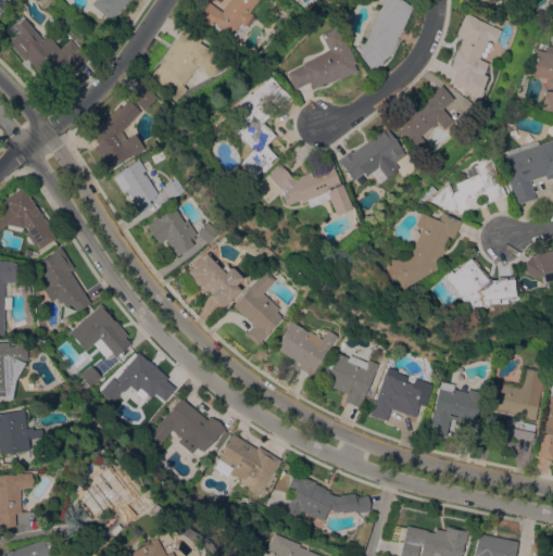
[(0,0),(2,0),(3,1),(4,0),(9,0),(10,1),(8,4),(0,13),(0,0)]
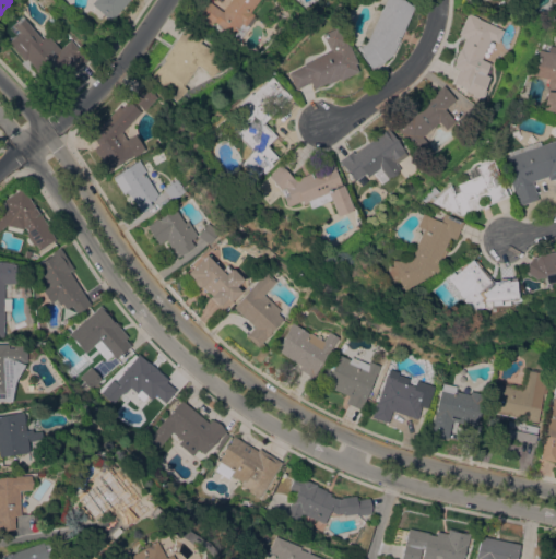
[(130,0),(111,21),(93,3),(95,0),(130,0)]
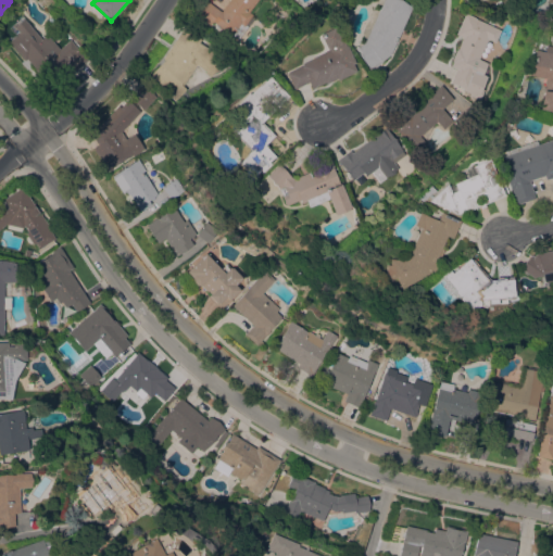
[(259,0),(251,12),(255,14),(254,16),(256,19),(240,40),(214,21),(212,25),(198,15),(209,0),(223,11),(230,0),(259,0)]
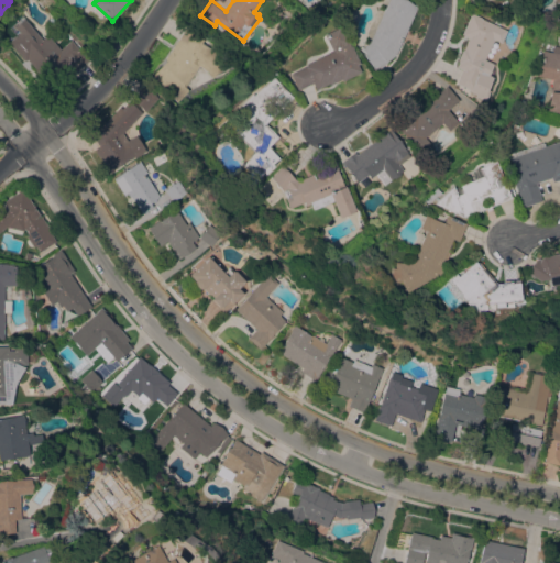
[(390,0),(408,0),(418,8),(397,55),(388,61),(390,62),(377,70),(365,54),(368,53),(363,47),(371,42),(390,0)]
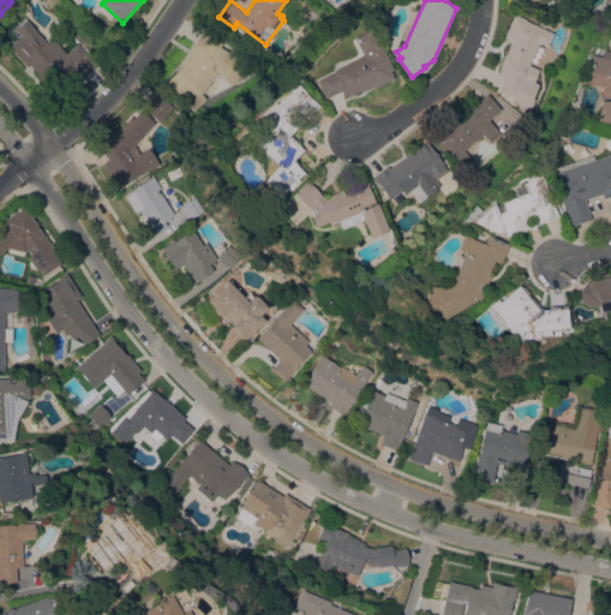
[(556,33),(550,47),(544,43),(544,45),(541,43),(532,65),(541,70),(537,82),(541,84),(535,99),(538,99),(532,111),(521,105),(522,102),(513,99),(514,96),(509,94),(509,95),(499,90),(507,76),(501,72),(503,67),(502,67),(508,54),(514,41),(507,37),(516,15),(528,19),(556,33)]
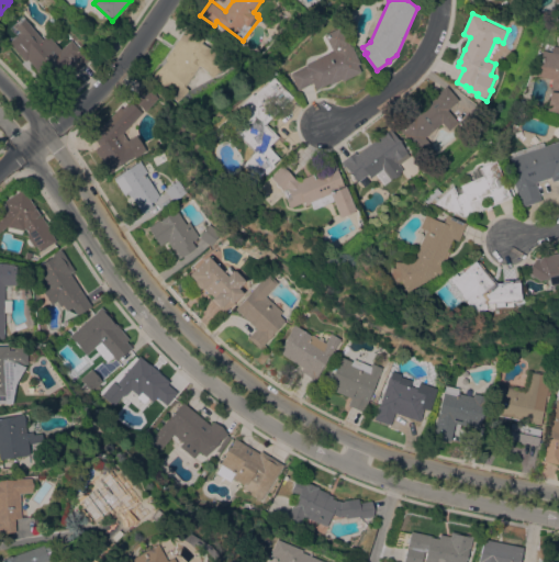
[(45,40),(51,34),(63,48),(74,40),(91,60),(77,72),(75,70),(71,72),(67,68),(66,69),(64,67),(48,81),(30,59),(28,62),(11,42),(22,32),(18,26),(26,19),(45,40)]
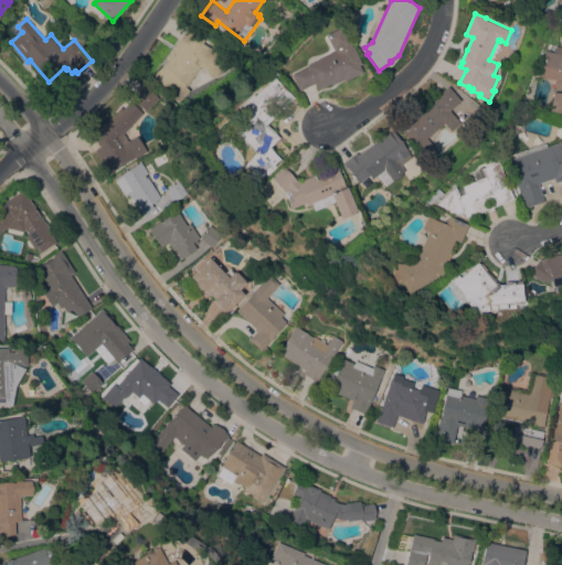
[(336,49),(333,50),(326,35),(343,25),(352,46),(353,46),(363,64),(360,65),(364,72),(346,82),(345,78),(333,85),(332,83),(319,89),(316,83),(300,91),(293,74),(309,66),(308,64),(336,51),(336,49)]
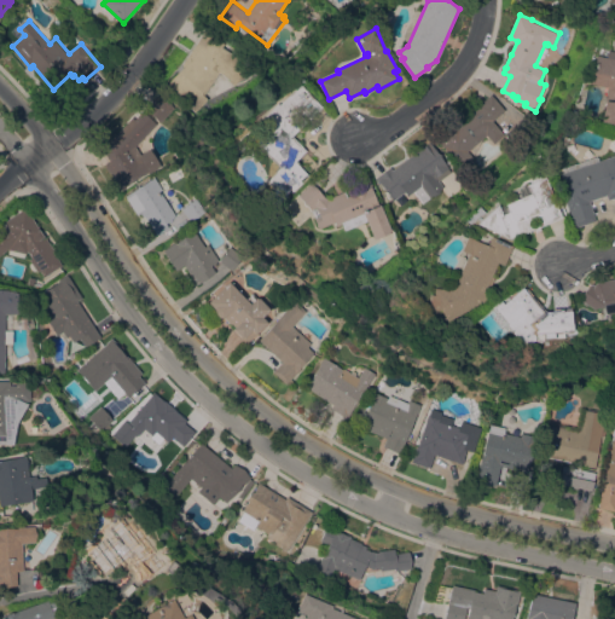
[(208,29),(227,44),(225,46),(235,53),(237,50),(248,57),(243,64),(253,71),(245,79),(243,77),(237,85),(232,81),(233,80),(222,73),(207,96),(210,99),(196,113),(169,84),(186,67),(184,64),(208,29)]
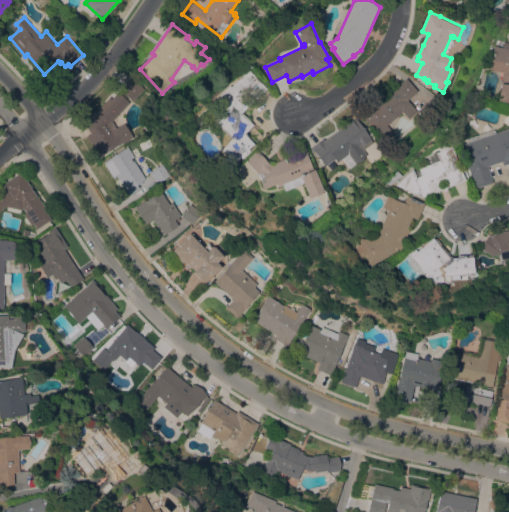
[(508,102),(497,100),(503,72),(488,69),(493,45),(508,48),(508,102)]
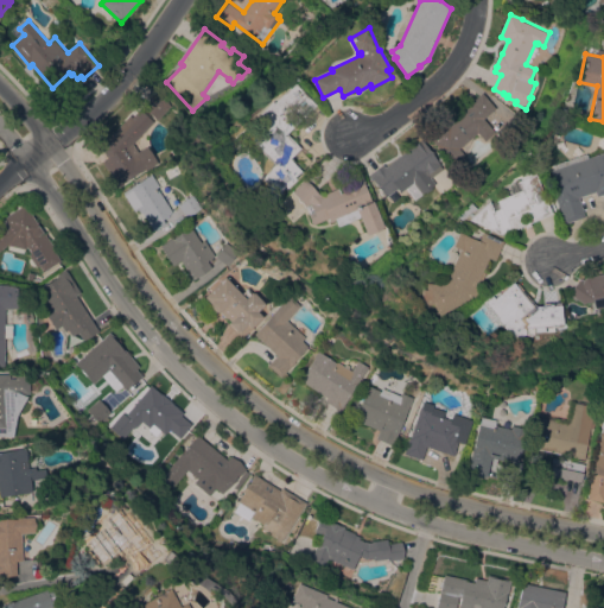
[(305,116),(298,111),(296,113),(302,120),(287,133),(302,149),(291,158),(304,172),(286,189),(284,188),(278,194),(280,195),(277,197),(271,190),(272,189),(261,178),(275,165),(255,143),(267,132),(255,119),(273,101),(274,102),(297,82),(318,105),(305,116)]
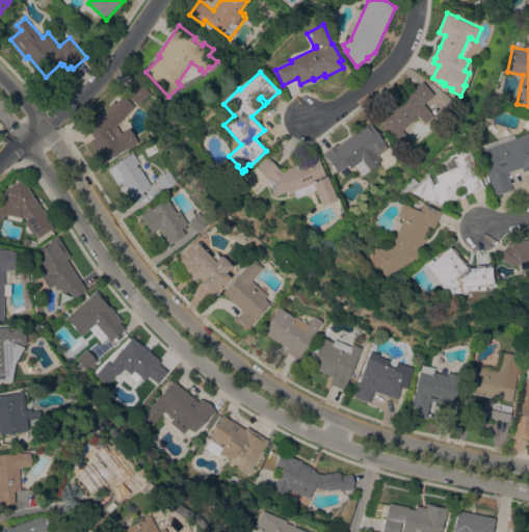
[(151,94),(138,79),(125,90),(137,105),(151,94)]
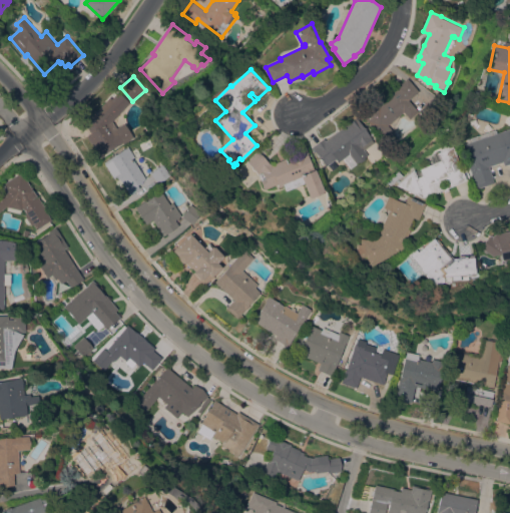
[(420,91),(410,100),(420,111),(412,118),(405,111),(390,125),(396,132),(387,140),(366,117),(409,78),(420,91)]
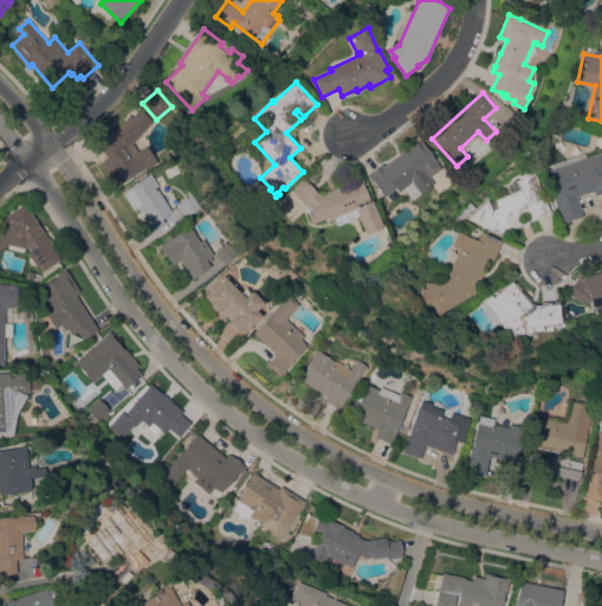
[(144,156),(142,158),(149,167),(142,172),(142,171),(123,184),(123,185),(121,186),(109,168),(103,161),(109,156),(105,152),(103,149),(142,109),(155,122),(135,143),(144,156)]
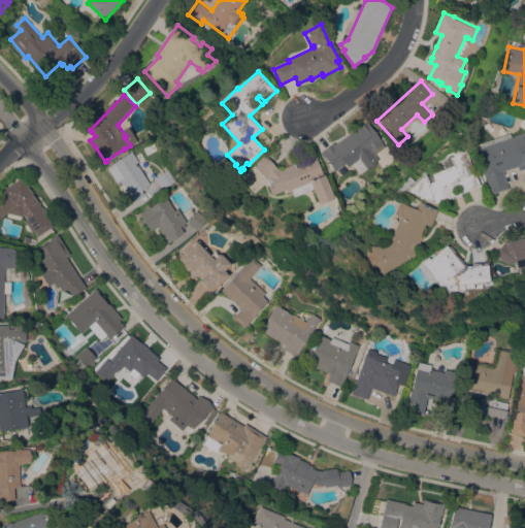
[(361,159),(350,166),(347,163),(336,170),(323,151),(335,142),(337,144),(368,121),(376,131),(379,131),(379,134),(385,142),(384,143),(387,146),(376,155),(381,160),(378,161),(378,164),(373,167),(371,166),(368,168),(361,159)]
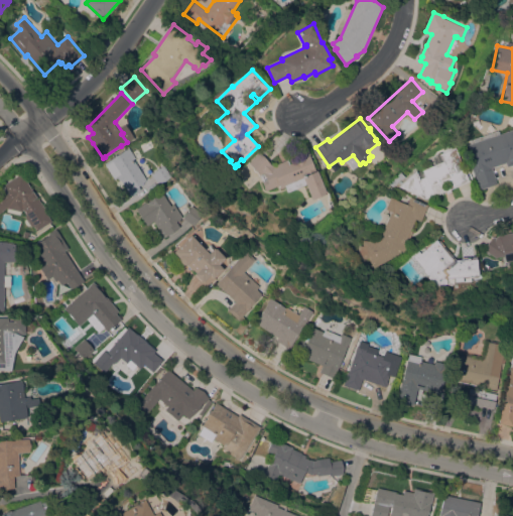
[(471,144),(470,140),(498,130),(500,134),(512,129),(512,164),(508,166),(506,162),(492,167),(498,183),(480,190),(469,160),(474,158),(469,144),(471,144)]
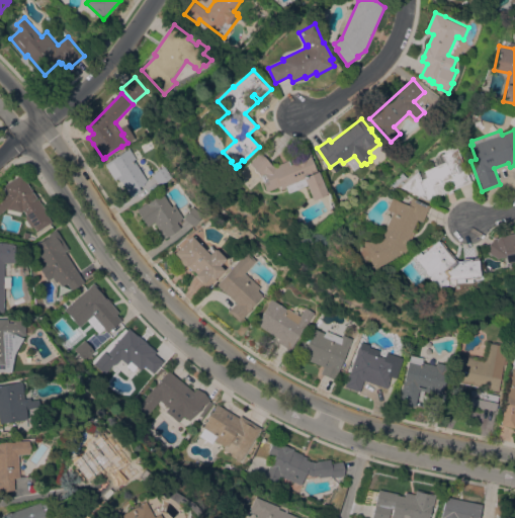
[(471,181),(430,199),(427,199),(424,197),(422,195),(421,196),(401,187),(418,171),(418,173),(435,166),(433,159),(443,155),(442,154),(444,153),(444,151),(453,147),(454,150),(457,148),(471,181)]
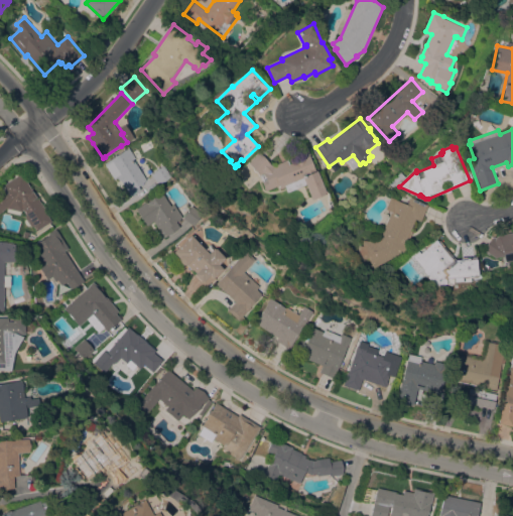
[(138,158),(135,159),(137,162),(141,159),(151,174),(147,176),(149,179),(140,185),(143,189),(133,196),(122,179),(121,180),(119,177),(116,178),(106,163),(131,147),(138,158)]
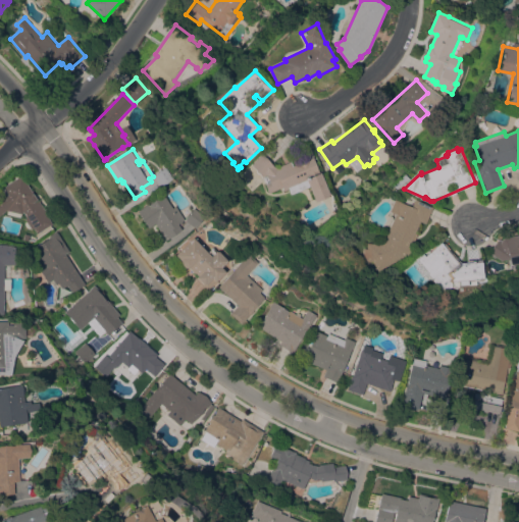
[(310,187),(292,195),(289,189),(284,191),(283,187),(268,193),(264,181),(265,181),(263,176),(252,164),(263,154),(275,167),(275,166),(277,167),(293,161),(292,160),(313,151),(316,156),(314,157),(321,172),(331,195),(316,202),(310,187)]
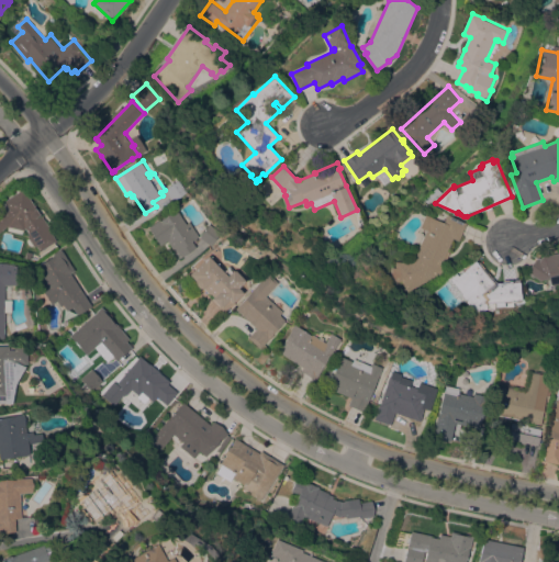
[(181,180),(189,192),(176,201),(168,189),(181,180)]
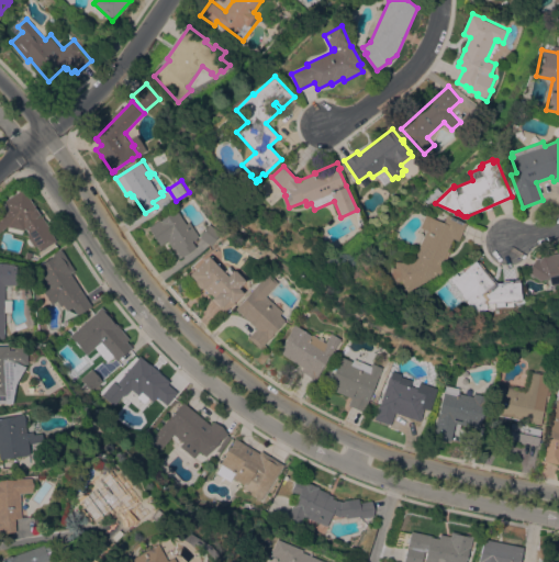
[(42,215),(43,214),(48,223),(47,224),(57,240),(42,251),(38,245),(36,248),(28,235),(30,234),(25,227),(24,231),(10,226),(8,223),(3,226),(6,229),(0,233),(0,213),(9,208),(4,201),(25,188),(28,192),(42,215)]
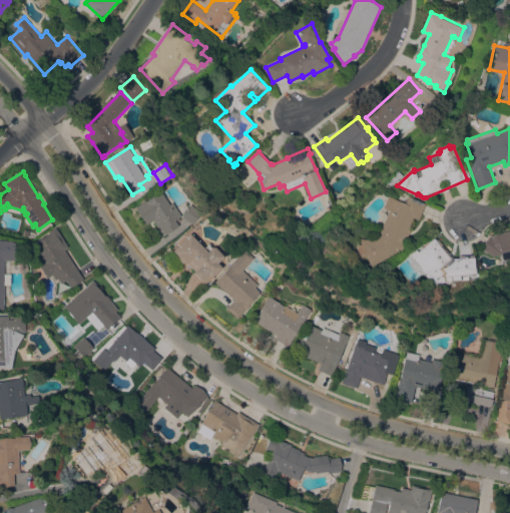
[(388,182),(387,181),(398,171),(399,172),(403,176),(397,178),(391,184),(388,182)]
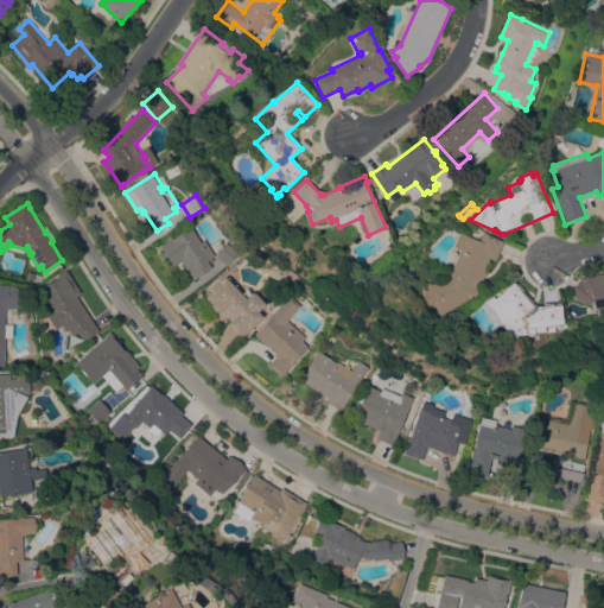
[(217,255),(209,260),(214,267),(195,279),(186,266),(188,265),(183,258),(173,264),(161,246),(175,238),(175,239),(194,226),(203,242),(207,240),(217,255)]
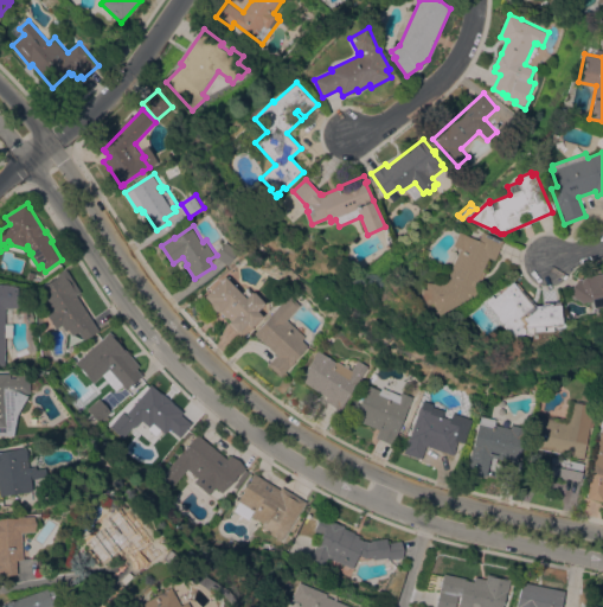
[(436,314),(430,304),(423,302),(424,301),(419,300),(421,288),(424,288),(424,282),(437,283),(449,278),(448,275),(460,249),(453,246),(459,232),(479,241),(482,231),(504,241),(494,260),(488,257),(481,272),(485,273),(481,280),(479,279),(474,287),(478,293),(436,314)]
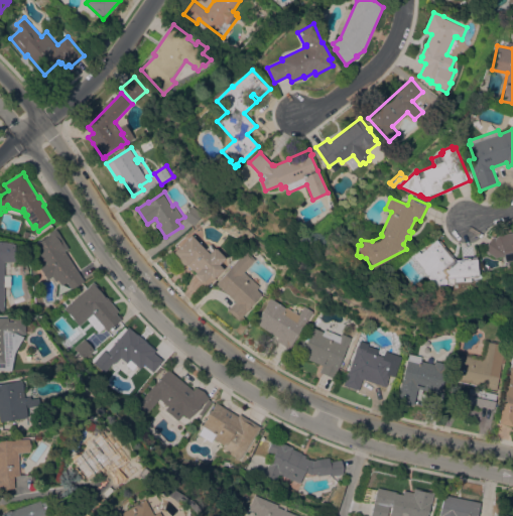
[(194,206),(205,214),(196,226),(184,218),(194,206)]
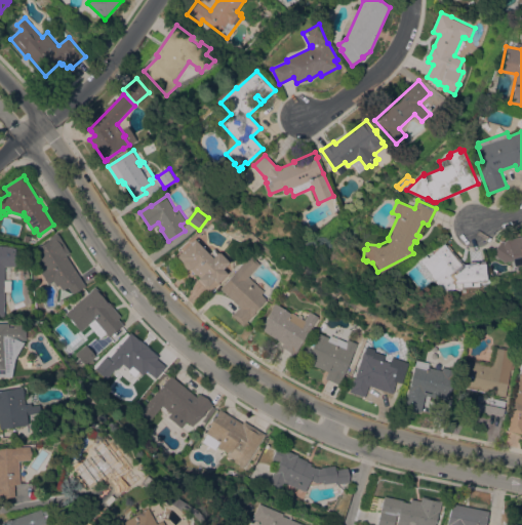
[(33,256),(30,251),(32,250),(58,233),(72,252),(68,255),(87,286),(75,294),(70,286),(65,290),(61,284),(58,286),(55,281),(50,284),(33,256)]
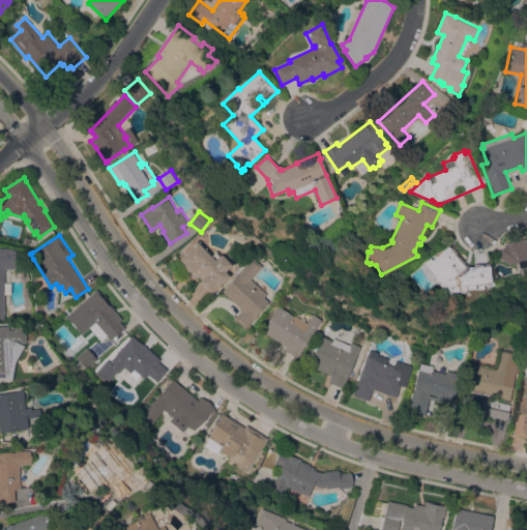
[(526,266),(520,268),(519,262),(509,264),(499,257),(506,245),(508,246),(513,241),(526,239),(526,266)]
